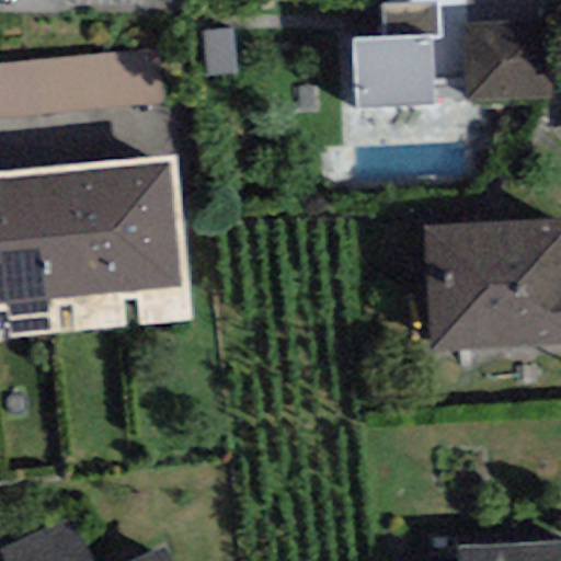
[(379,7),(381,39),(431,37),(441,36),(438,3),(379,7)]
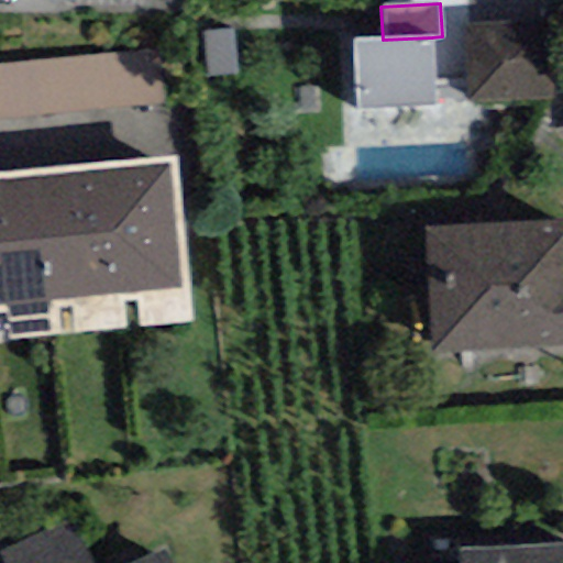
[(467,105),(553,100),(549,21),(463,25),(467,105)]
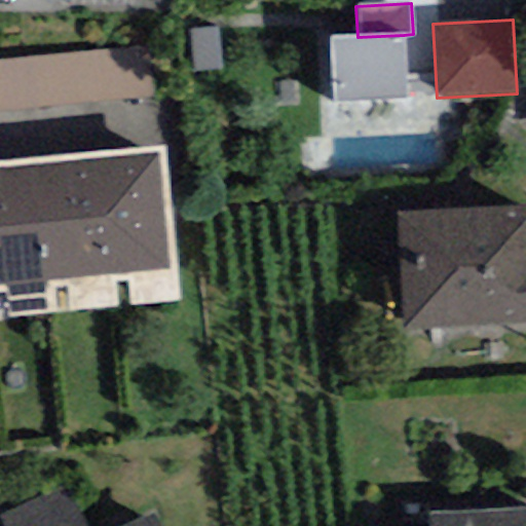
[(221,68),(217,28),(189,30),(193,71),(221,68)]
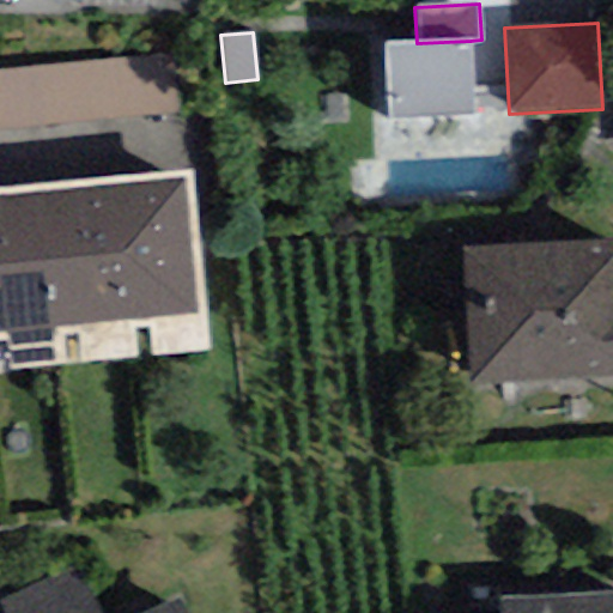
[(417,43),(383,44),(386,121),(473,117),(471,41),(417,43)]
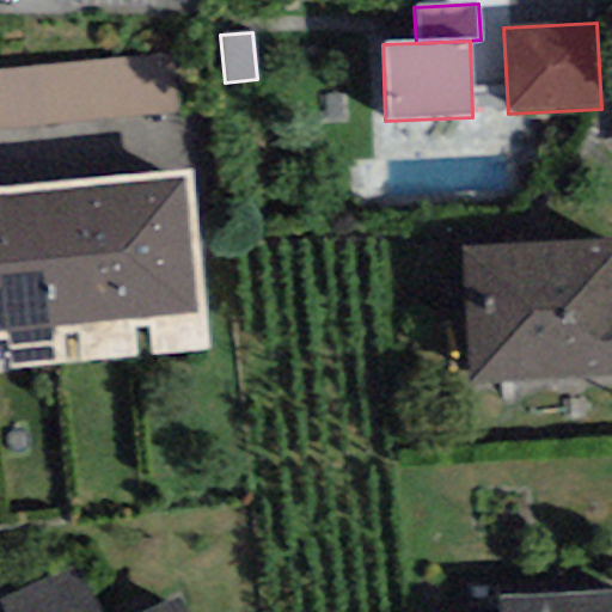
[(0,74),(0,130),(175,115),(170,59),(0,74)]
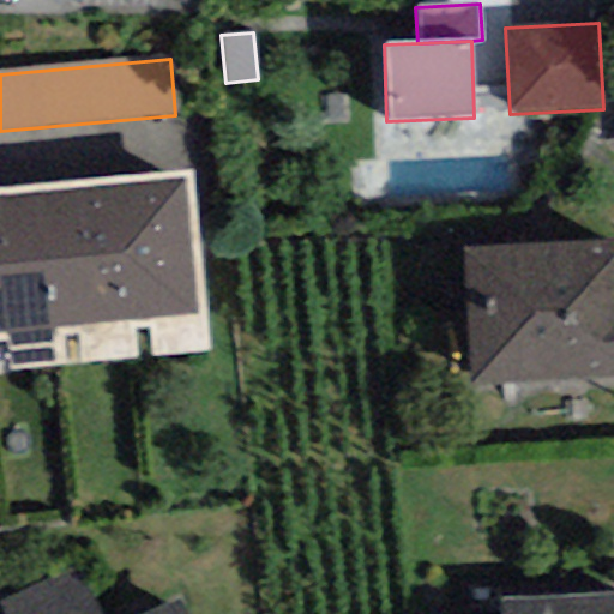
[(115,176),(130,320),(200,313),(187,169),(115,176)]
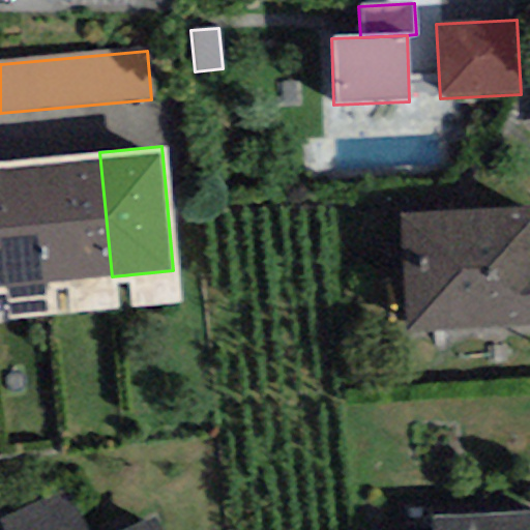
[(112,276),(99,152),(34,158),(47,283),(112,276)]
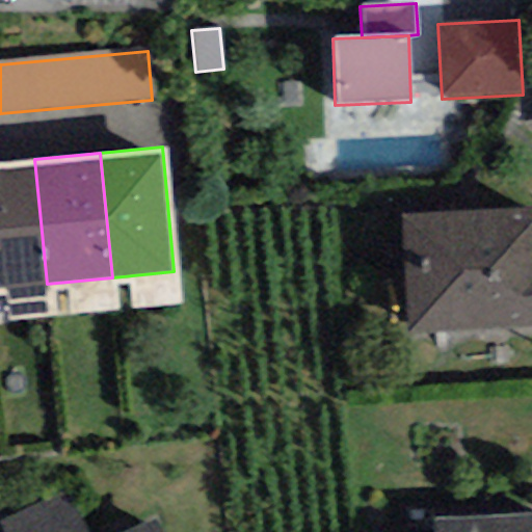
[(0,288),(47,284),(34,159),(0,162),(0,288)]
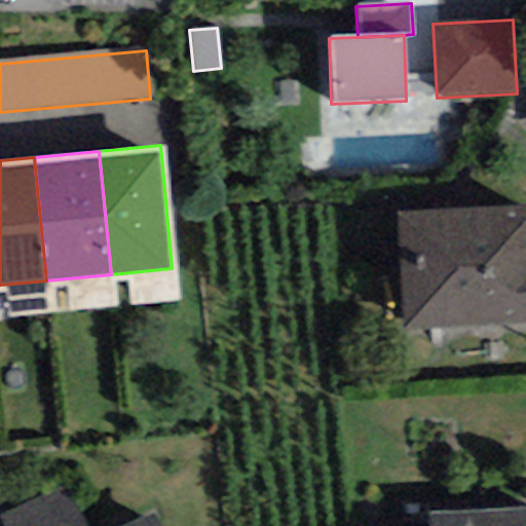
[(525,207),(397,214),(404,333),(525,326),(525,207)]
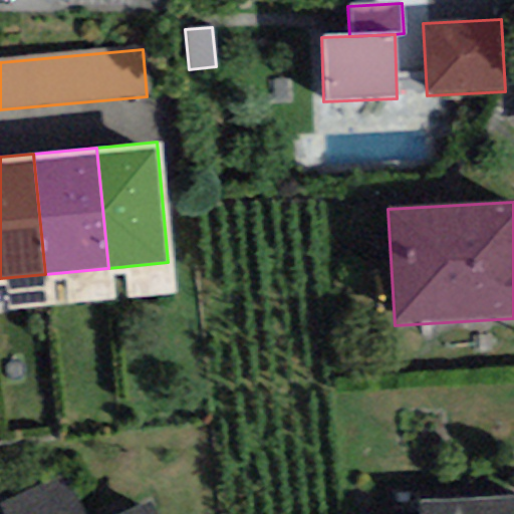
[(0,511),(1,513),(155,513),(150,503),(127,513),(83,513),(64,473),(0,504),(0,511)]
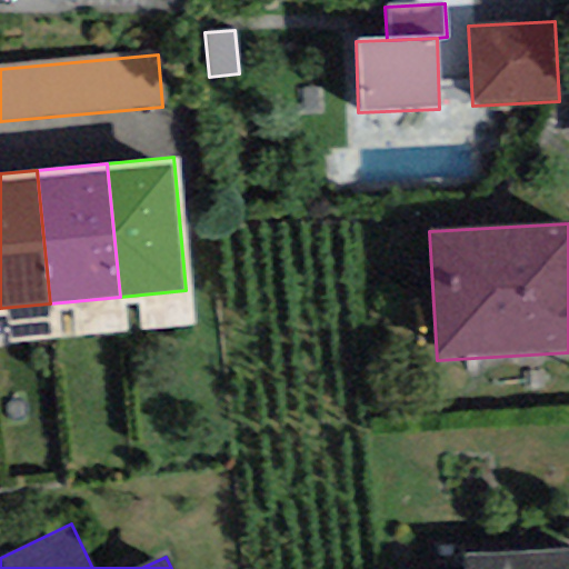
[(568,568),(568,549),(463,555),(463,568),(568,568)]
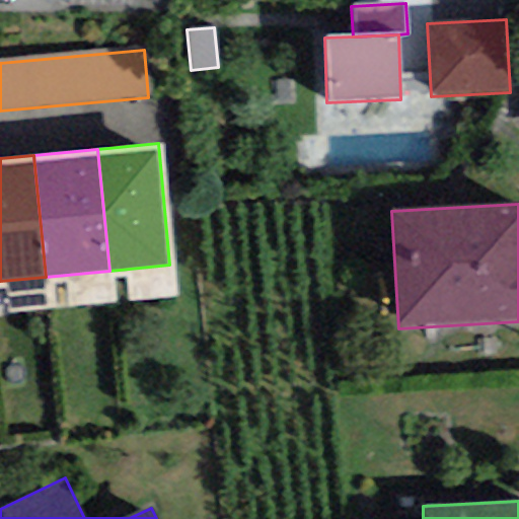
All buildings are outlined.
